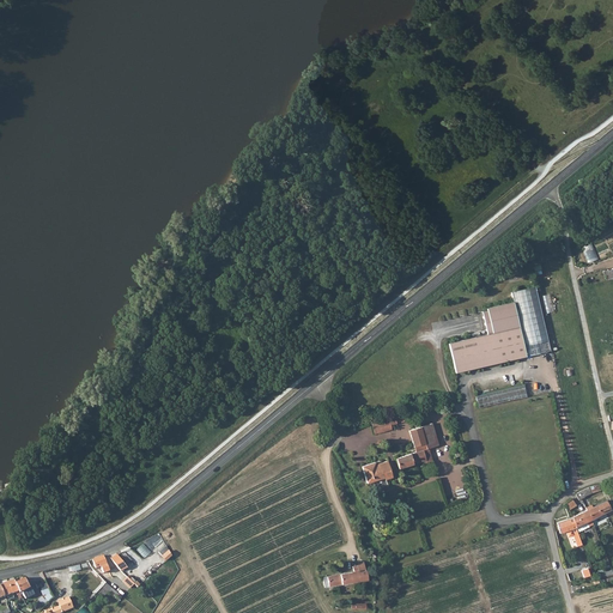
[(589,262),(600,259),(594,244),(584,249),(589,262)]
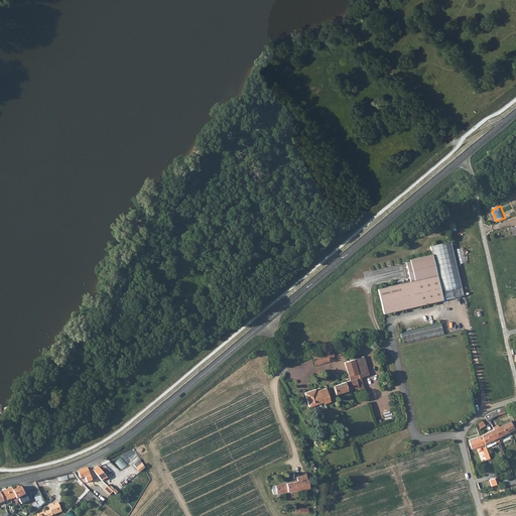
[(452,241),(445,242),(453,272),(438,275),(443,299),(464,295),(452,241)]
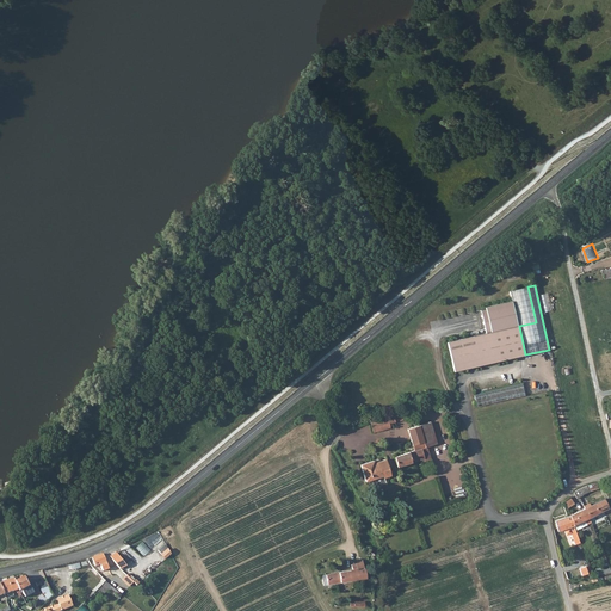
[(486,333),(519,326),(536,322),(528,287),(511,290),(513,301),(486,307),(487,309),(481,310),(486,333)]
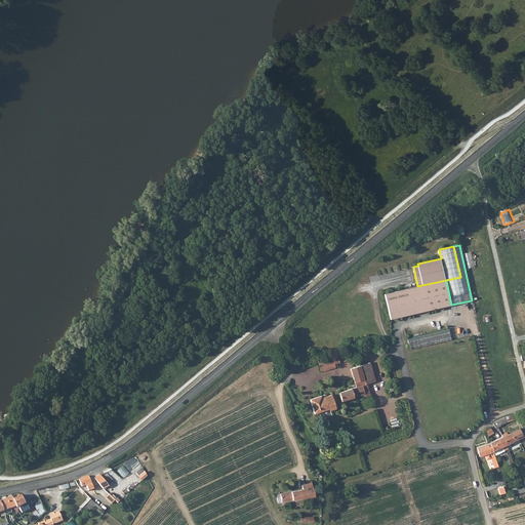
[(451,305),(446,280),(417,286),(384,293),(390,318),(451,305)]
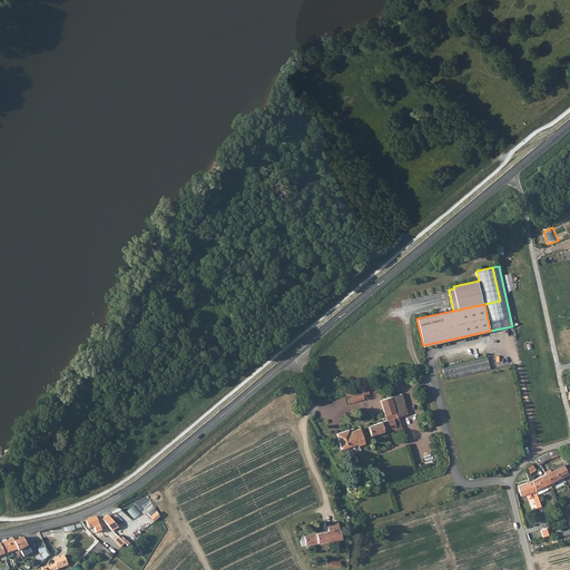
[(491,369),(488,357),(443,366),(445,379),(491,369)]
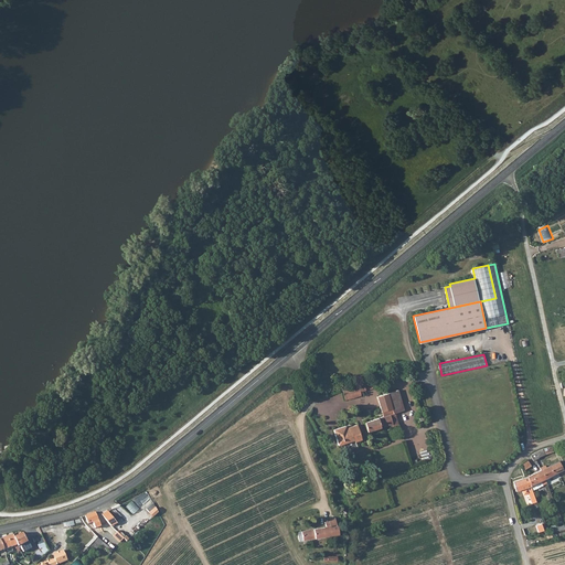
[(352,388),(354,398),(355,398),(362,395),(360,391),(373,390),(372,388),(374,388),(374,387),(376,387),(375,383),(352,388)]
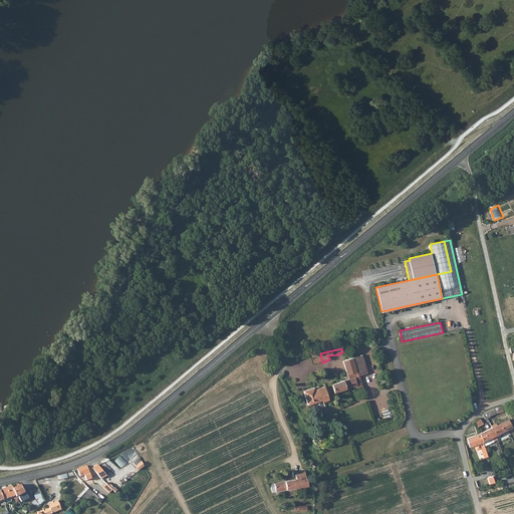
[(322,362),(320,353),(312,354),(314,364),(322,362)]
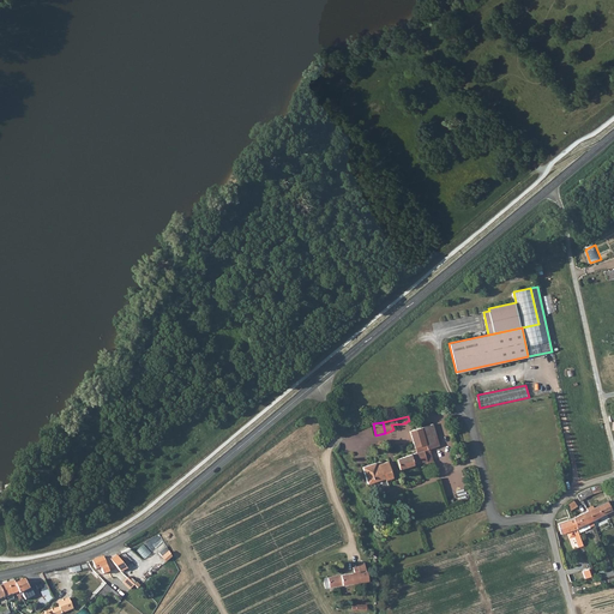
[(428,450),(417,453),(397,461),(399,470),(425,462),(426,464),(434,462),(429,450),(440,446),(433,425),(421,428),(428,450)]
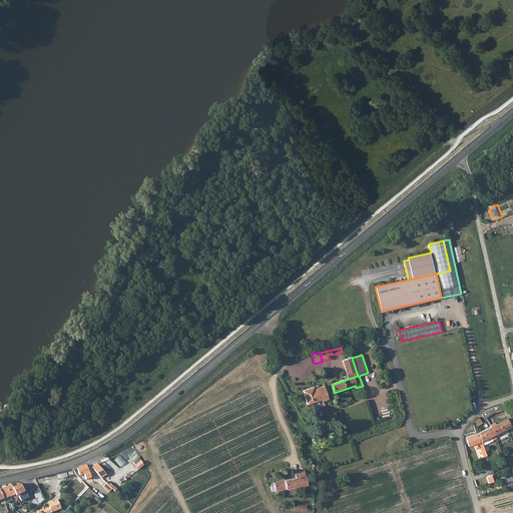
[(358,376),(352,358),(343,361),(349,379),(358,376)]
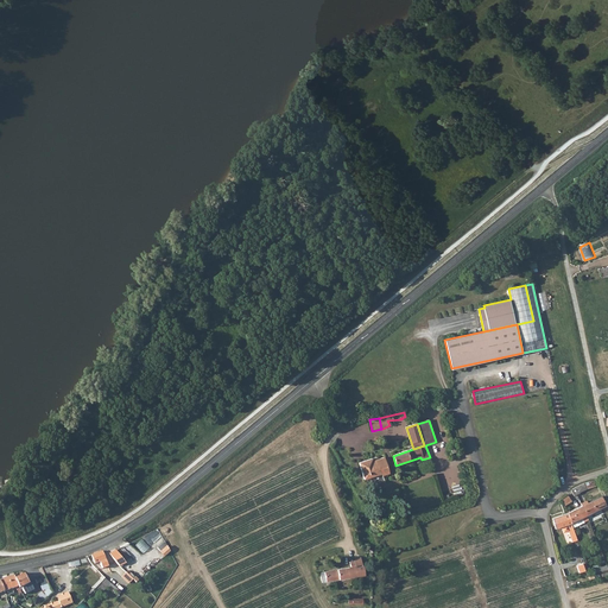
[(390,474),(384,457),(373,461),(373,458),(360,463),(365,480),(381,474),(382,476),(390,474)]
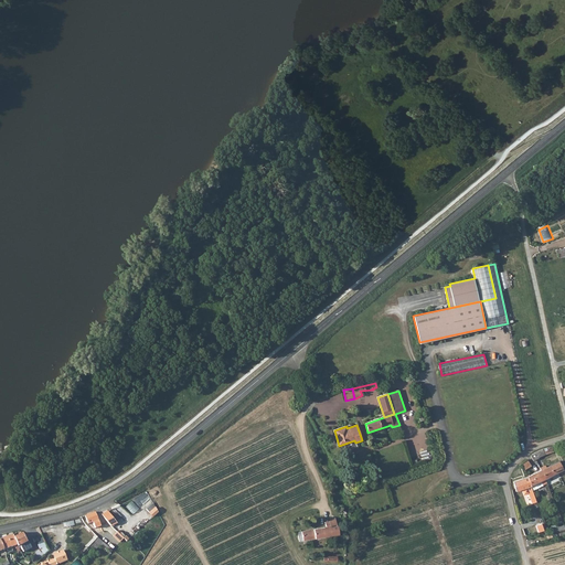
[(534,461),(535,460),(537,459),(540,458),(546,455),(554,452),(552,447),(543,450),(532,456),(534,461)]
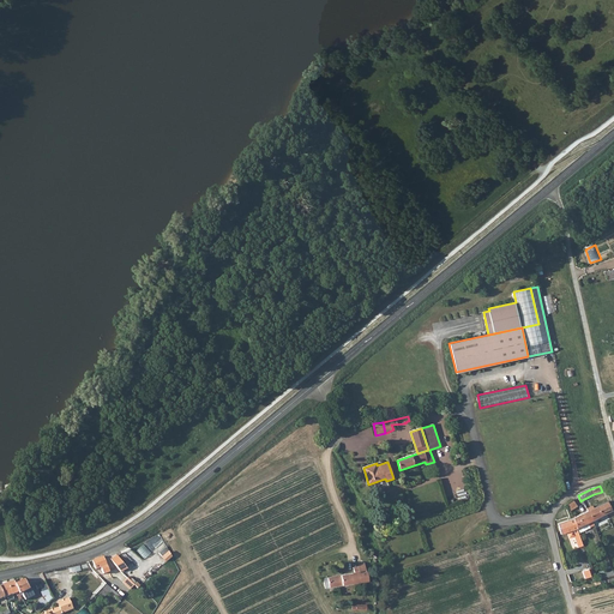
[(594,506),(588,509),(589,511),(593,521),(613,511),(608,501),(595,509),(594,506)]
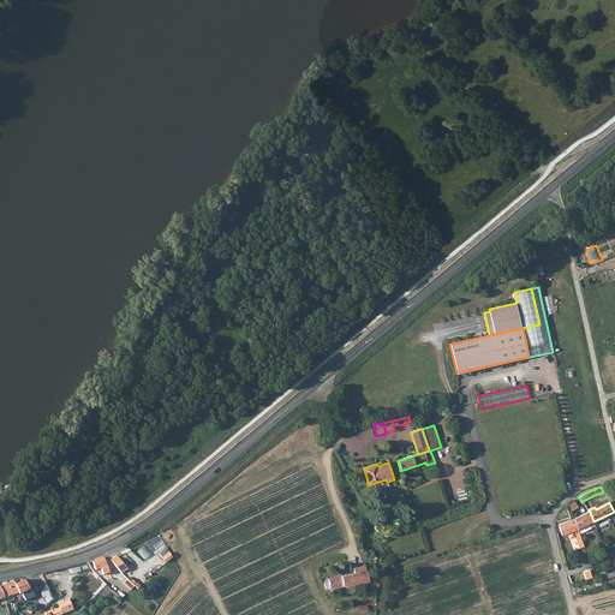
[(578,529),(593,521),(590,512),(575,519),(578,529)]
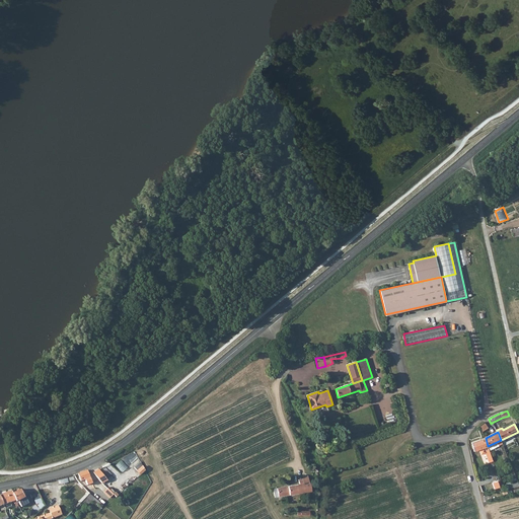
[(494,461),(488,446),(486,438),(485,438),(485,439),(472,443),(474,452),(480,450),(482,454),(486,453),(489,462),(494,461)]
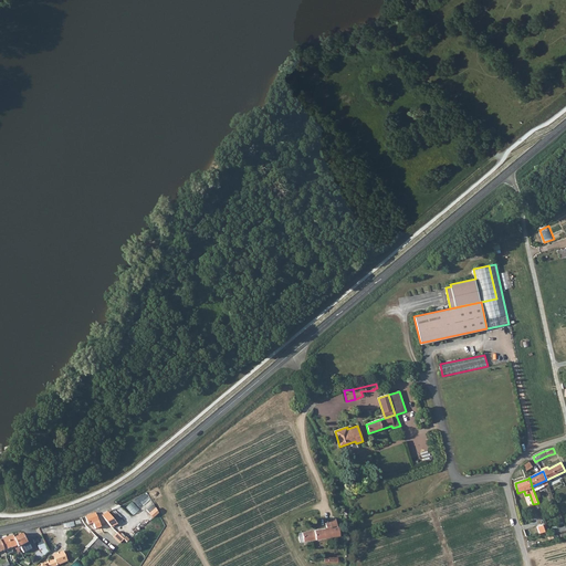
[(134,514),(139,510),(134,502),(127,507),(134,514)]
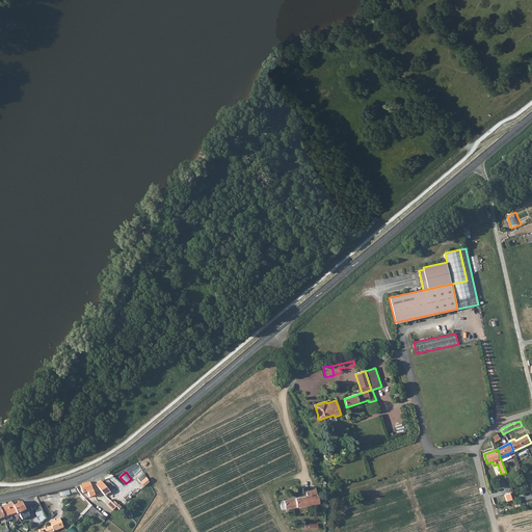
[(144,487),(151,482),(147,478),(141,482),(144,487)]
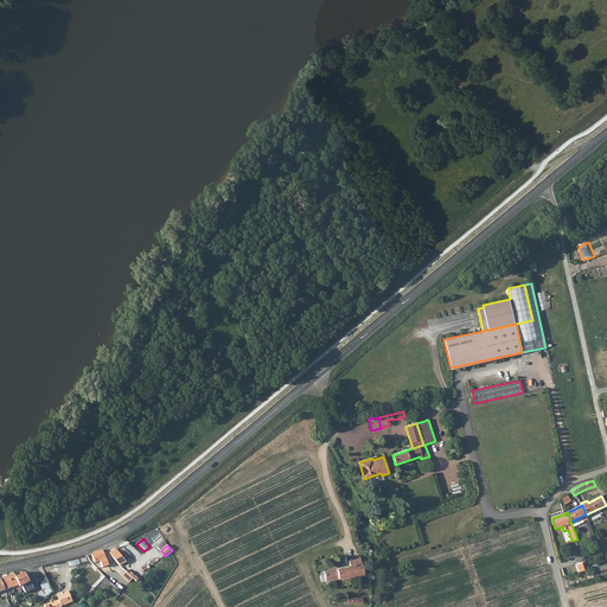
[(123,560),(117,550),(110,554),(117,563),(123,560)]
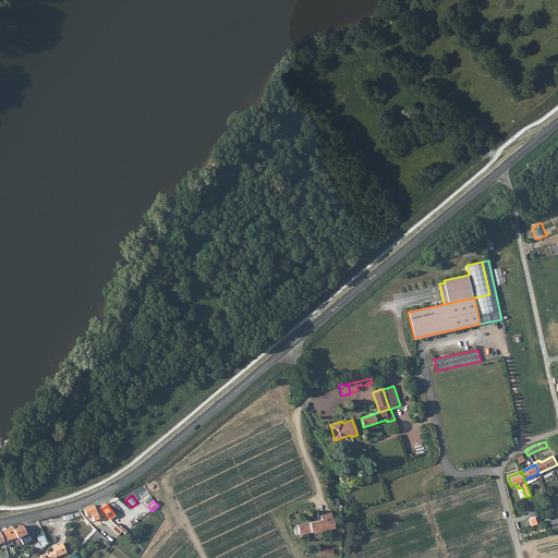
[(100,520),(95,507),(81,512),(83,516),(86,514),(87,518),(93,517),(95,522),(100,520)]
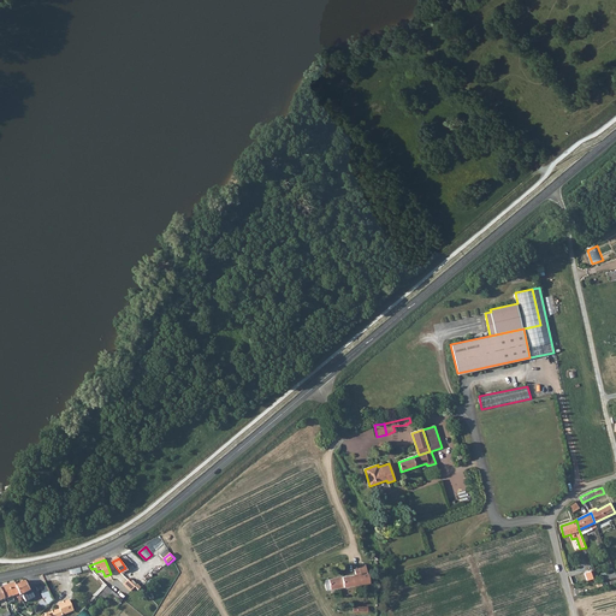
[(355,570),(356,574),(330,580),(332,590),(369,582),(366,566),(355,570)]
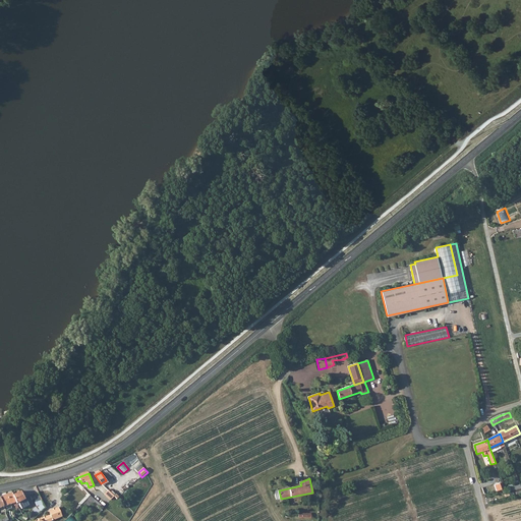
[(105,495),(111,501),(115,496),(109,490),(105,495)]
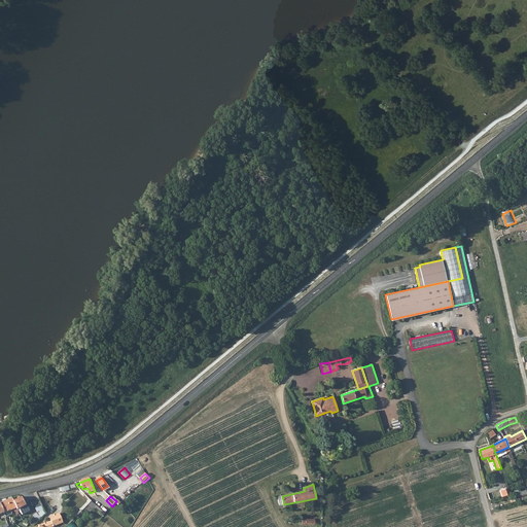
[(22,498),(14,501),(19,511),(23,508),(24,510),(21,512),(23,516),(31,512),(27,505),(26,505),(22,498)]
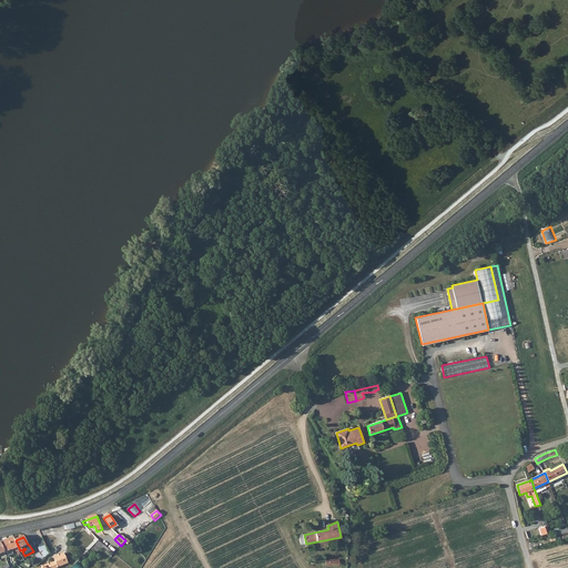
[(21,554),(20,550),(16,540),(14,538),(8,539),(11,550),(14,548),(17,555),(18,554),(19,555),(21,554)]
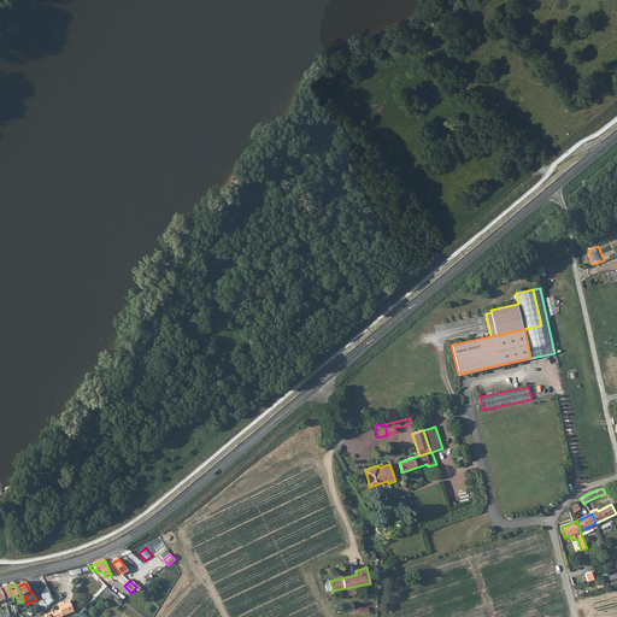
[(9,586),(0,589),(4,600),(5,601),(12,598),(9,586)]
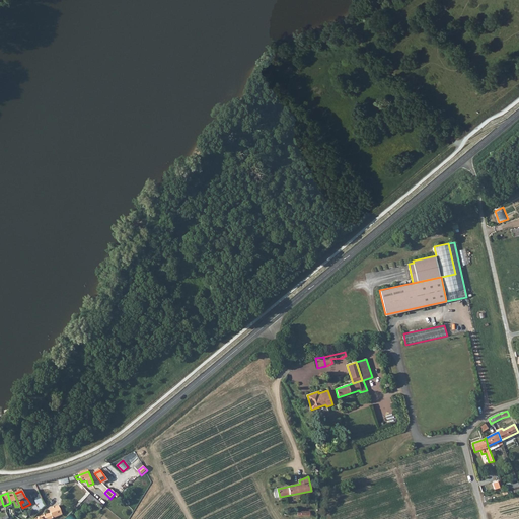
[(50,518),(62,514),(58,506),(49,510),(50,514),(38,518),(36,518),(50,518)]
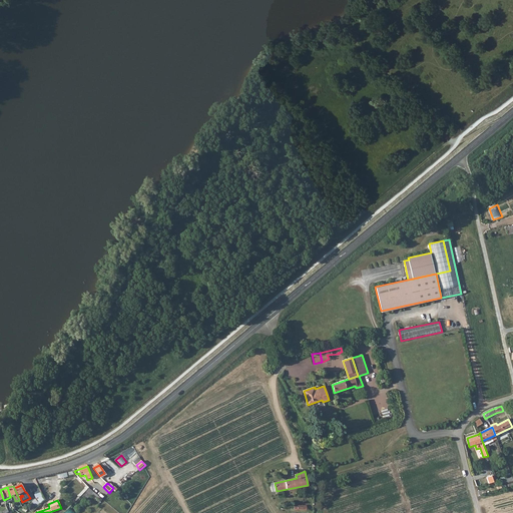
[(32,512),(36,507),(33,503),(27,509),(32,512)]
